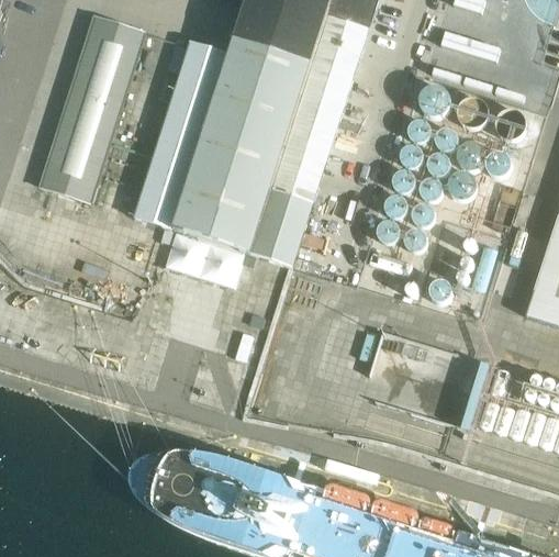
[(245,0),(234,34),(310,58),(325,12),(367,25),(375,0),(245,0)]
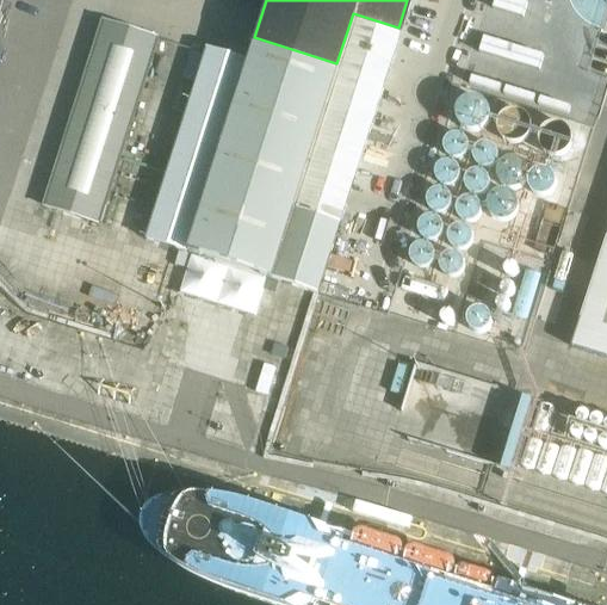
[(291,205),(336,220),(398,28),(353,13),(336,63),(291,205)]
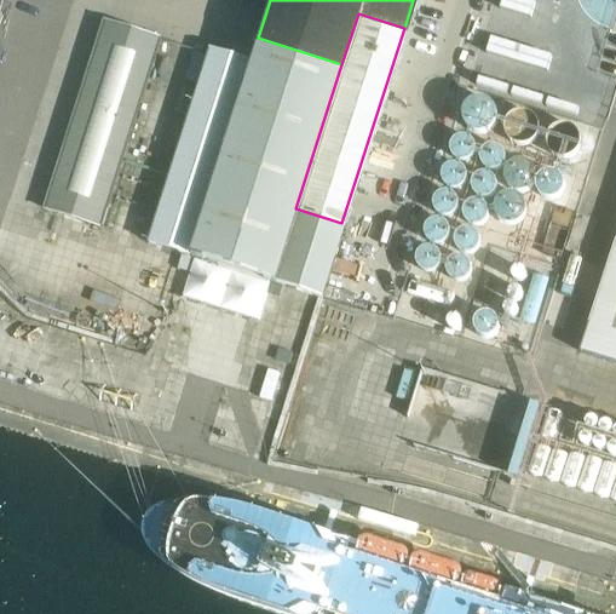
[(98,222),(155,44),(159,34),(102,16),(93,41),(41,204),(98,222)]
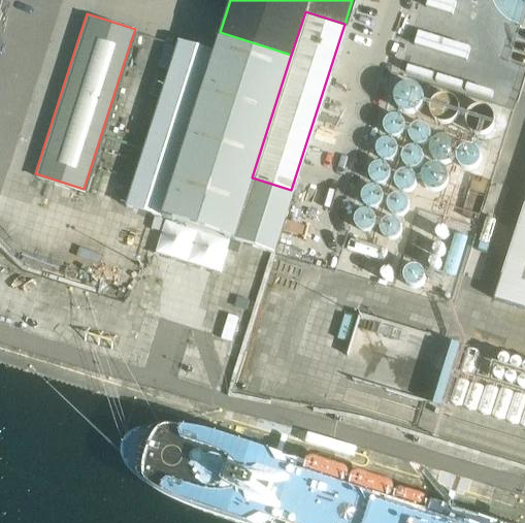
[(220,32),(214,50),(162,214),(233,236),(252,177),(291,55),(220,32)]
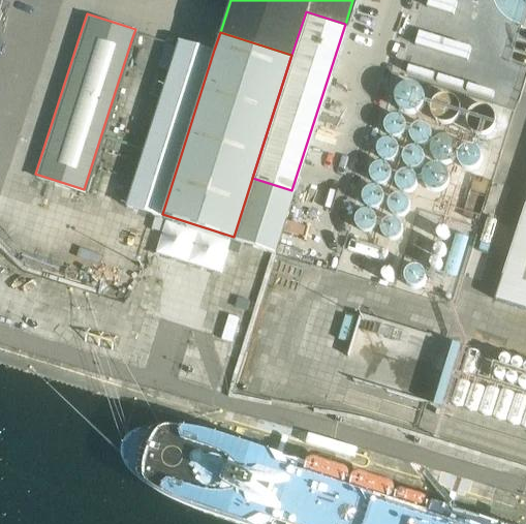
[(162,214),(214,50),(178,37),(125,203),(162,214)]
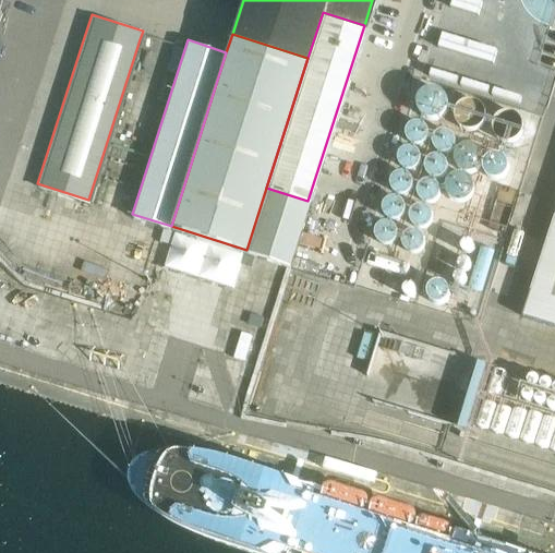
[(288,263),(308,201),(266,188),(246,250),(288,263)]
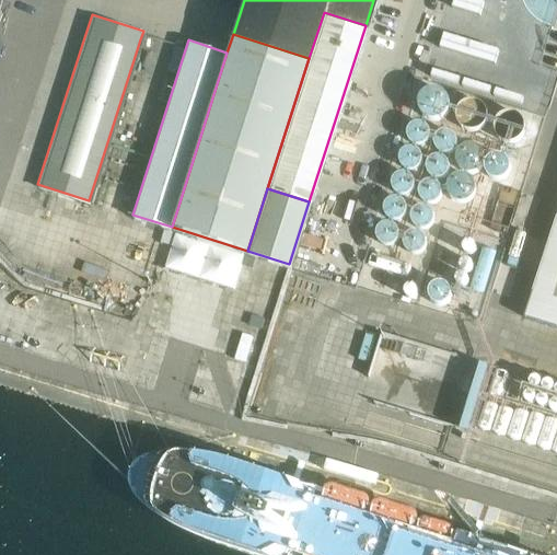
[(556,205),(522,313),(556,324),(556,205)]
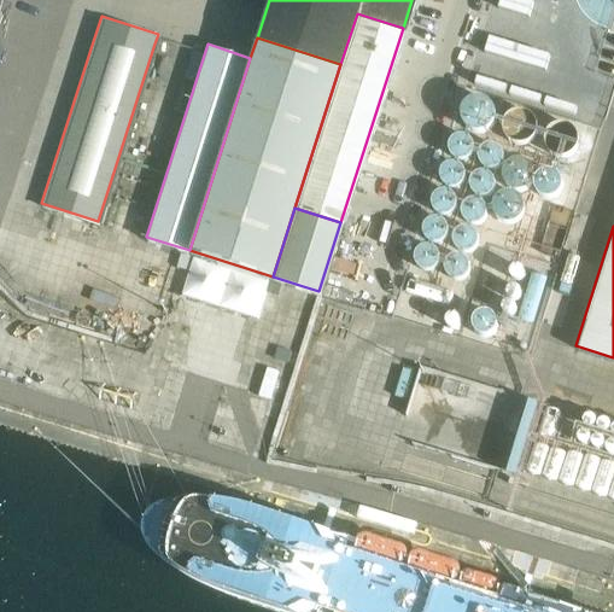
[(613,611),(613,608),(0,420),(0,549),(208,611),(613,611)]
